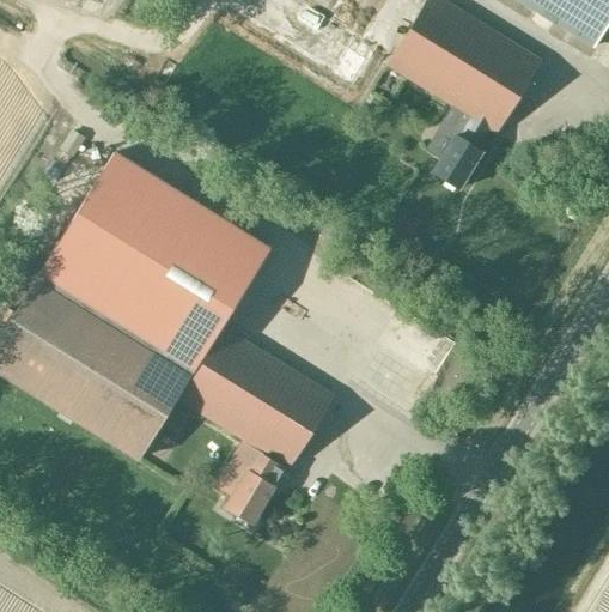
[(302,0),(354,24),(365,0),(302,0)]
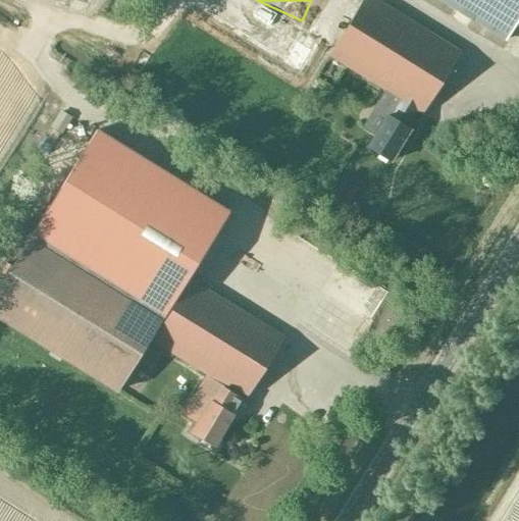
[(366,0),(330,57),(387,92),(418,111),(423,114),(462,53),(375,0),(366,0)]
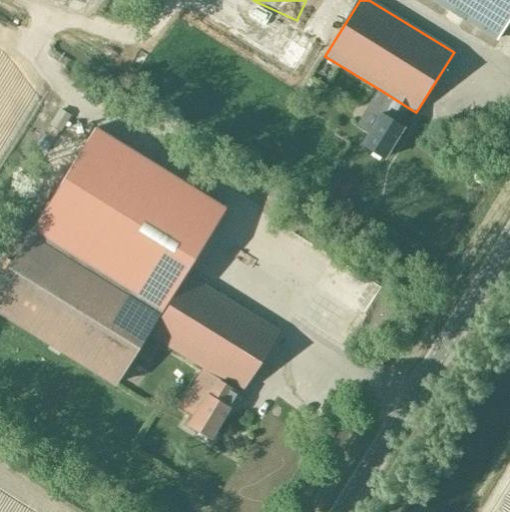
[(509,0),(434,0),(499,40),(509,22),(509,0)]
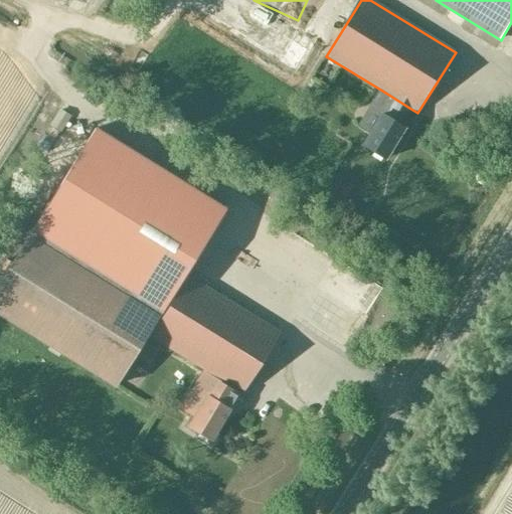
[(261,42),(288,51),(293,36),(266,26),(261,42)]
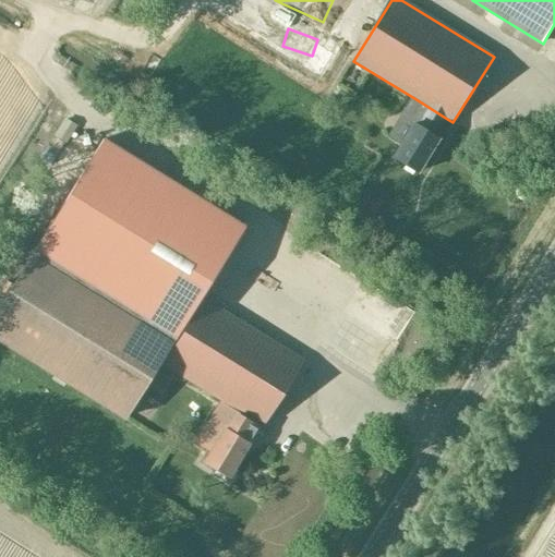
[(341,31),(328,57),(340,63),(353,36),(341,31)]
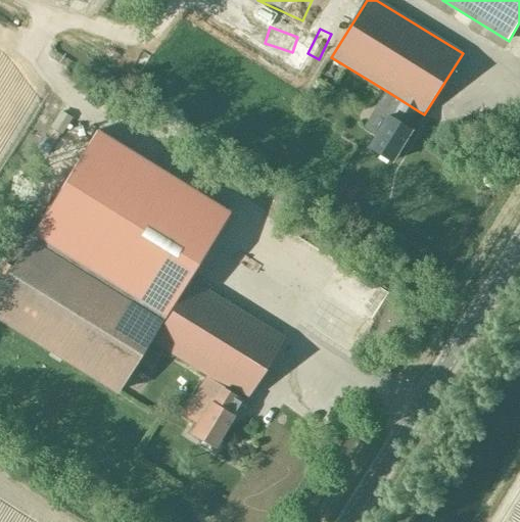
[(409,129),(419,111),(388,92),(377,110),(388,117),(370,148),(392,162),(413,131),(409,129)]
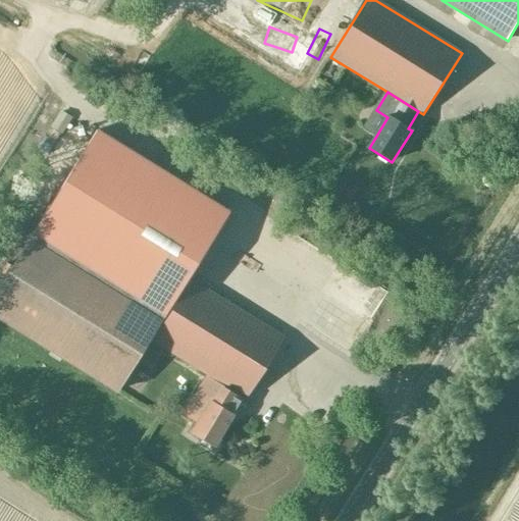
[(99,133),(35,237),(168,320),(179,302),(176,300),(229,213),(99,133)]
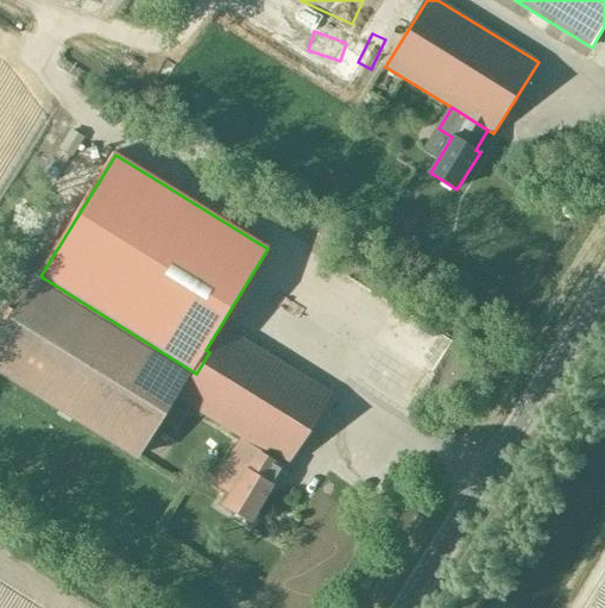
[(225,327),(209,352),(196,374),(41,276),(39,276),(17,313),(7,306),(0,318),(0,320),(8,326),(0,339),(0,371),(136,456),(174,395),(263,451),(285,465),(288,467),(332,395),(225,327)]
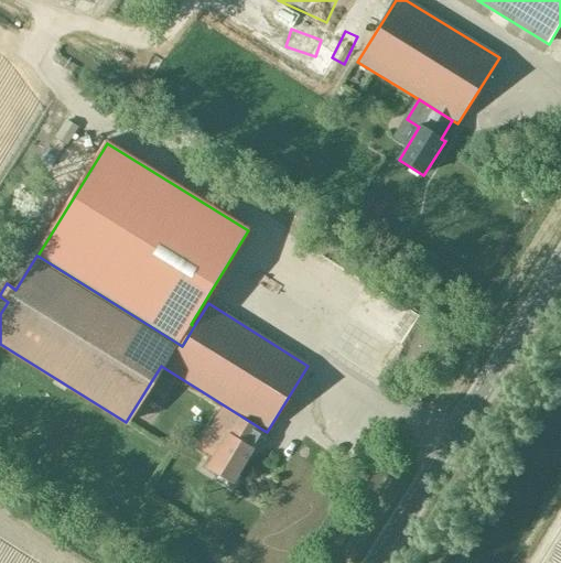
[(263,433),(265,431),(244,418),(243,420),(233,436),(229,434),(208,468),(233,484),(254,450),(263,433)]
